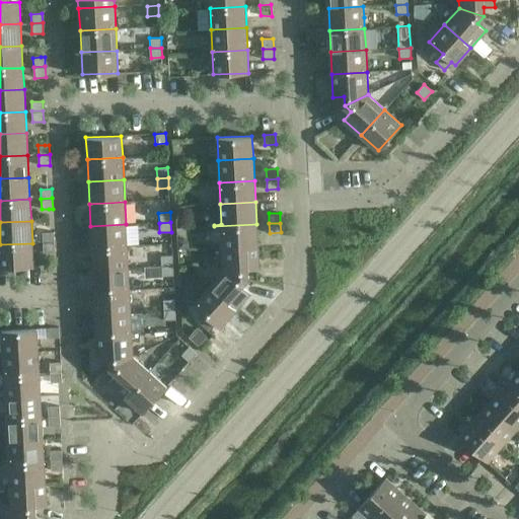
[(126,224),(90,226),(92,247),(127,245),(126,224)]
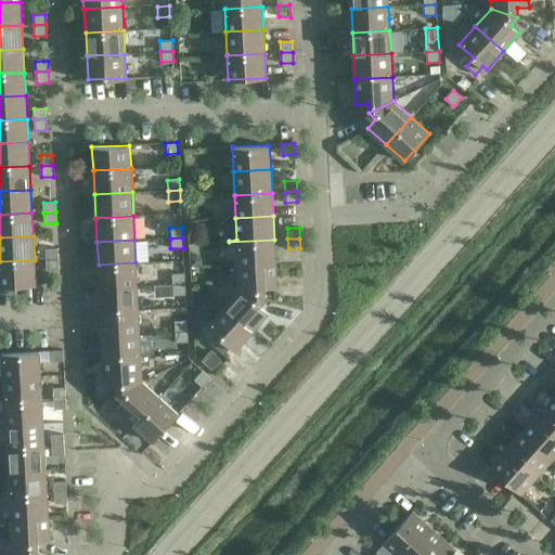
[(274,240),(229,242),(229,246),(237,246),(239,266),(275,263),(274,240)]
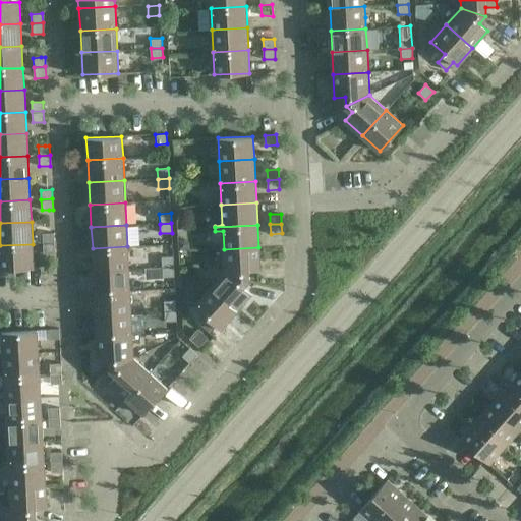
[(54,233),(50,233),(43,234),(43,243),(55,243),(54,233)]
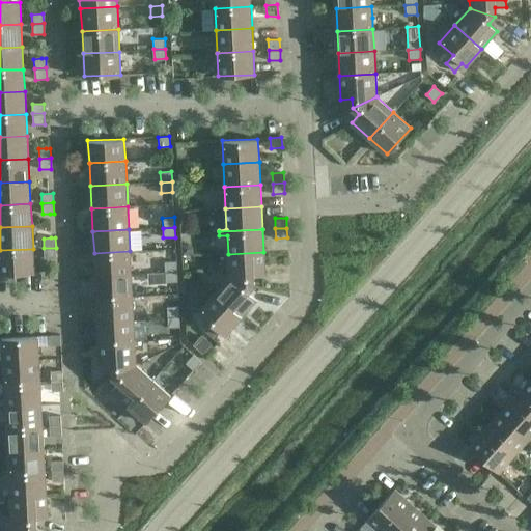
[(56,248),(44,248),(45,258),(56,258),(56,248)]
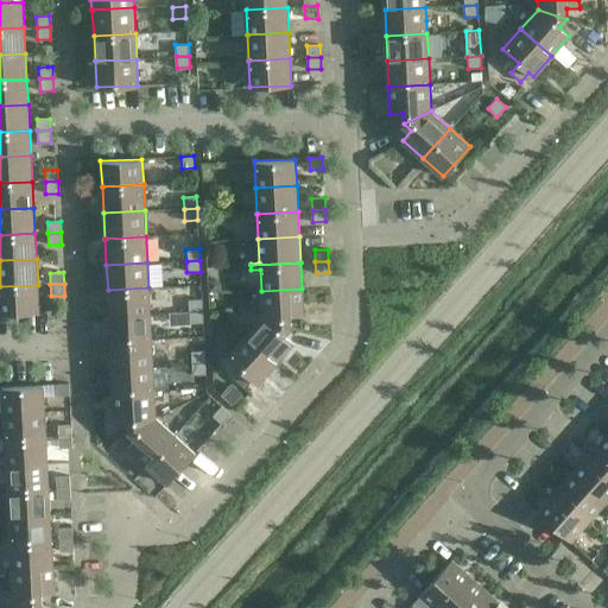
[(38,285),(0,286),(0,314),(39,311),(38,285)]
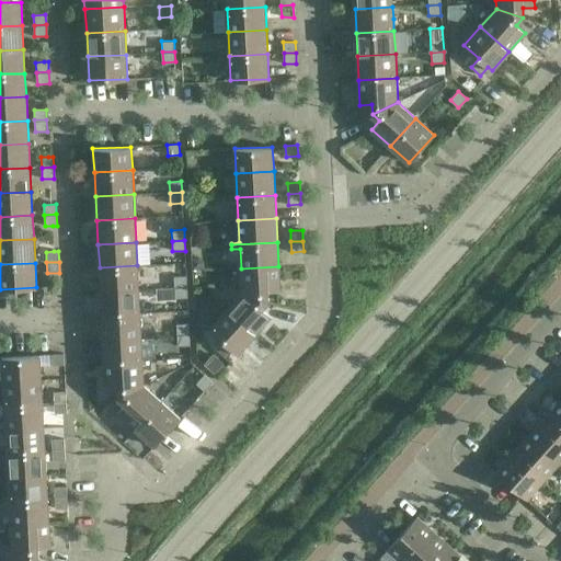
[(137,265),(100,267),(101,292),(139,289),(137,265)]
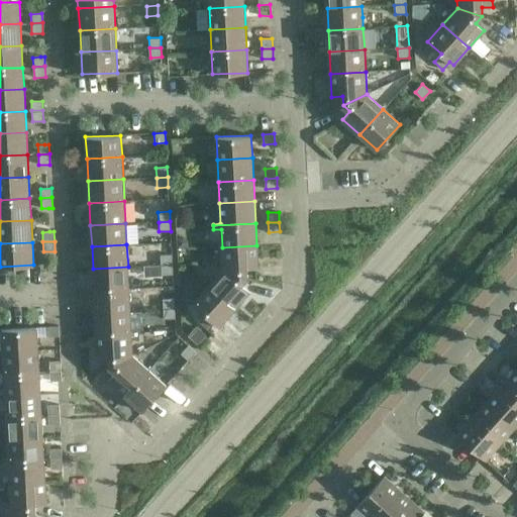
[(256,245),(222,247),(223,269),(247,278),(247,269),(259,268),(256,245)]
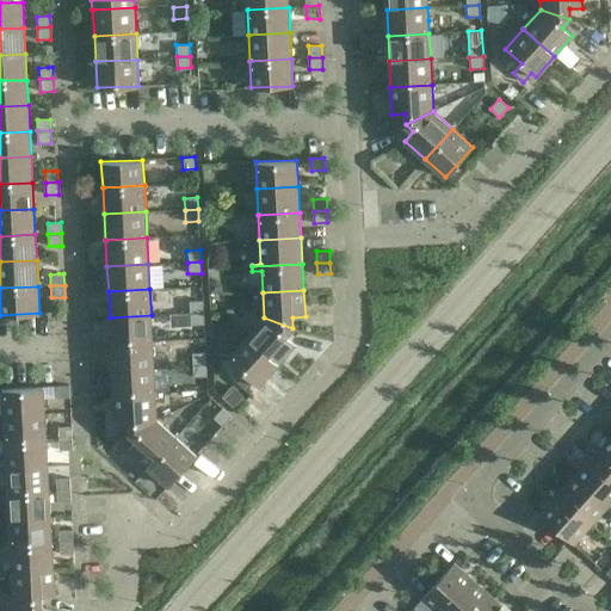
[(203,313),(202,301),(189,302),(190,314),(203,313)]
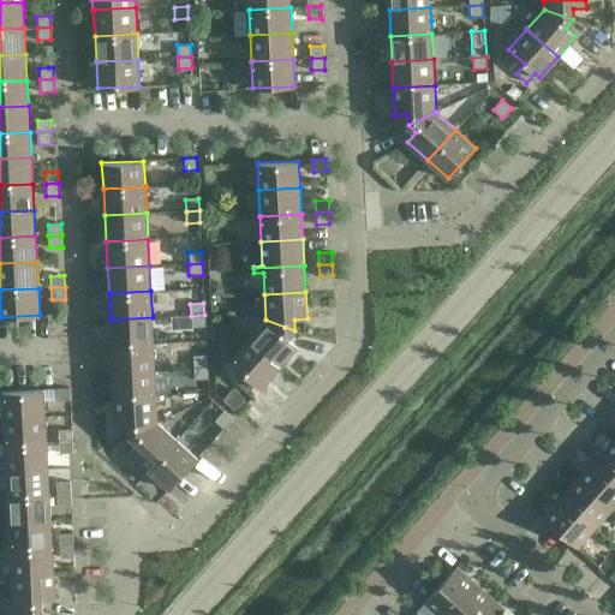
[(204,327),(204,315),(191,316),(191,328),(204,327)]
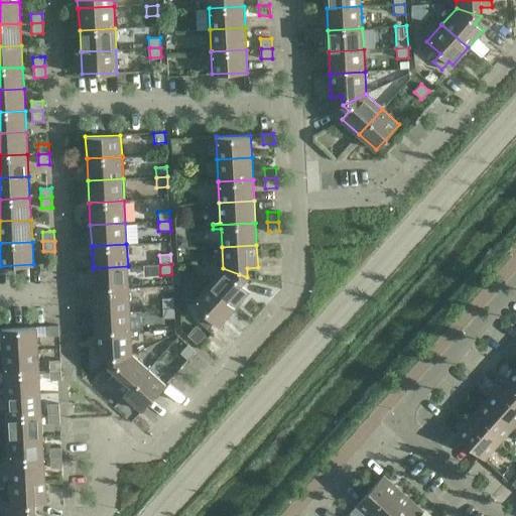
[(128,266),(93,268),(94,290),(129,288),(128,266)]
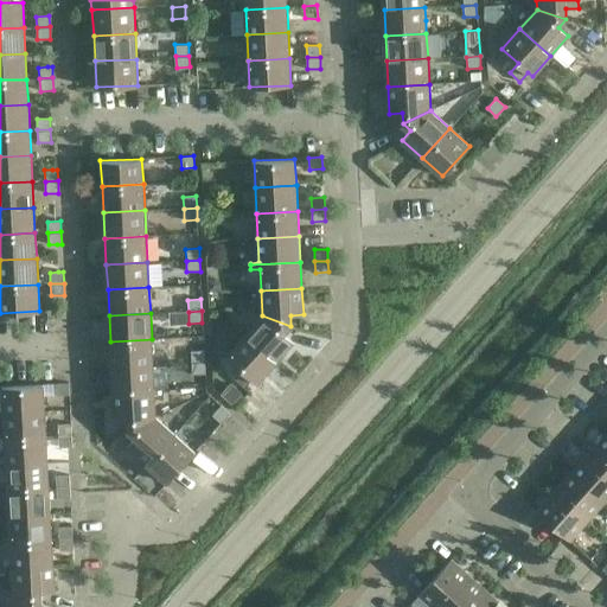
[(262,315),(244,336),(275,363),(293,343),(283,333),(291,326),(262,315)]
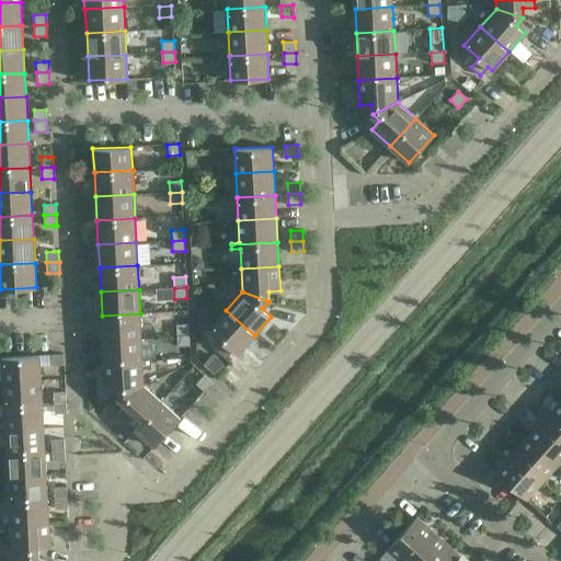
[(238,354),(254,335),(226,310),(209,329),(225,342),(217,350),(226,358),(233,350),(238,354)]
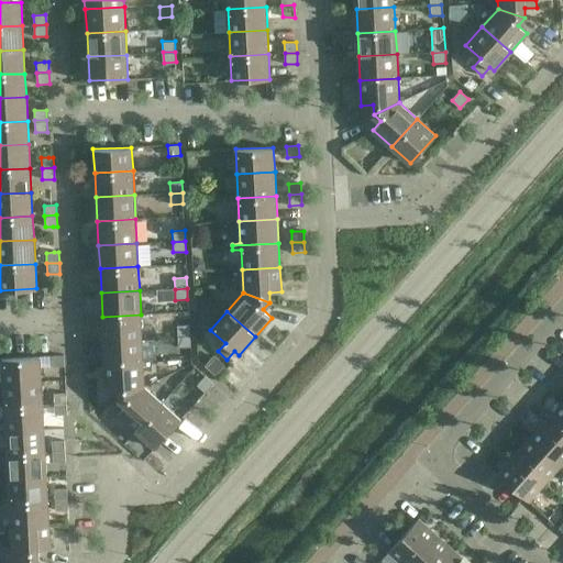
[(141,315),(102,317),(103,340),(142,338),(141,315)]
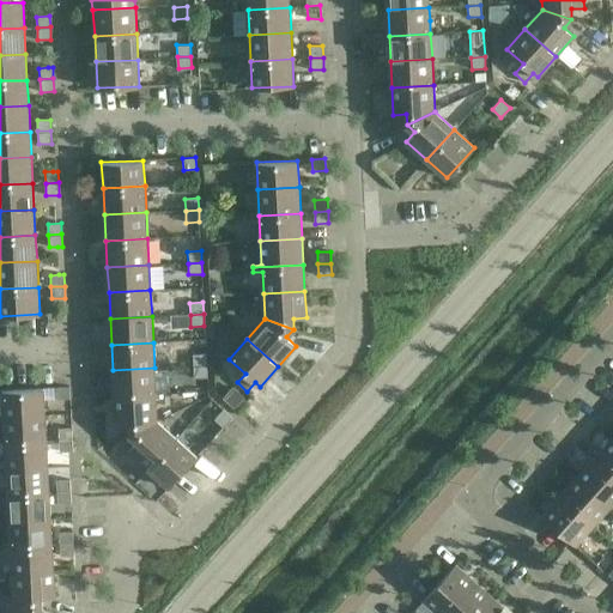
[(206,366),(206,354),(193,354),(193,366),(206,366)]
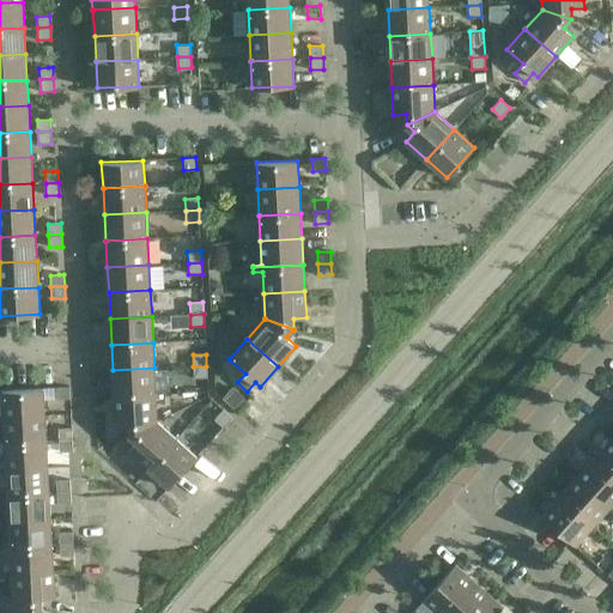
[(207,377),(206,366),(193,366),(194,378),(207,377)]
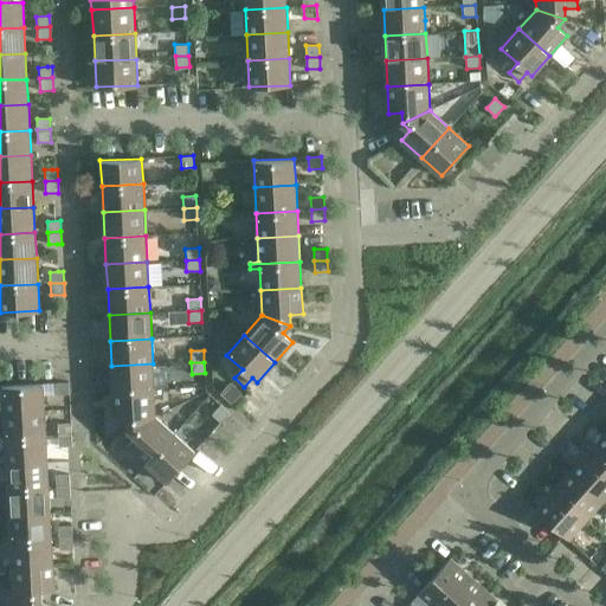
[(153,363),(111,366),(113,392),(154,389),(153,363)]
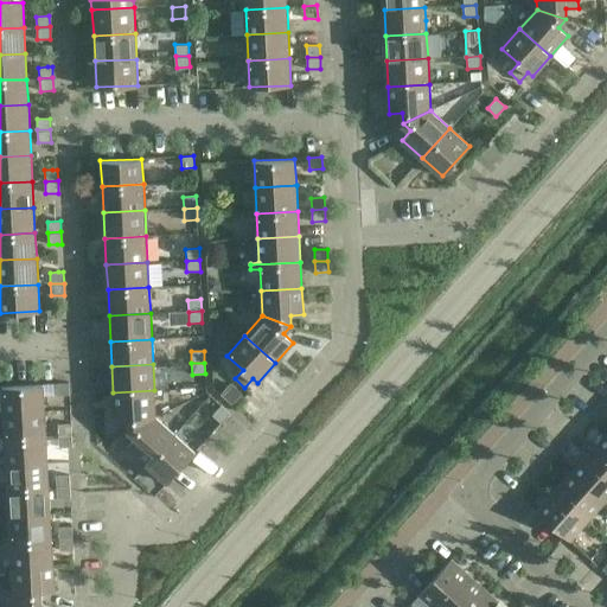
[(69,382),(56,383),(56,395),(70,395),(69,382)]
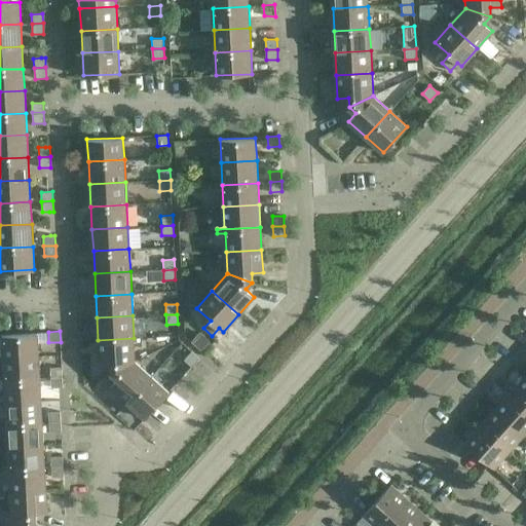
[(37,333),(2,335),(3,358),(39,355),(37,333)]
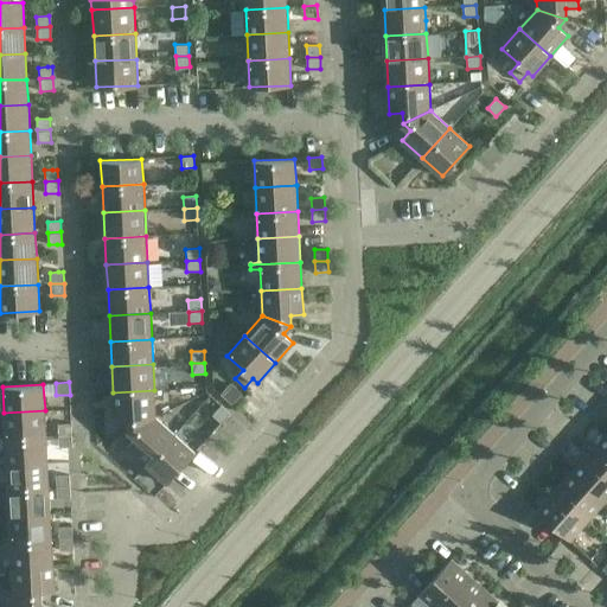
[(154,390),(113,393),(115,420),(128,419),(128,429),(155,416),(154,390)]
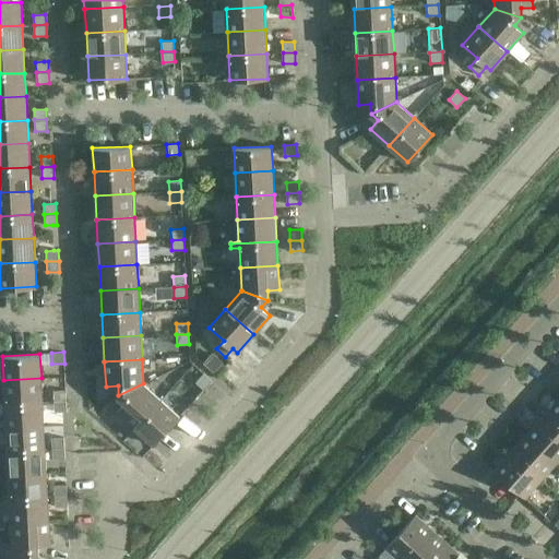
[(212,380),(204,372),(195,382),(204,389),(212,380)]
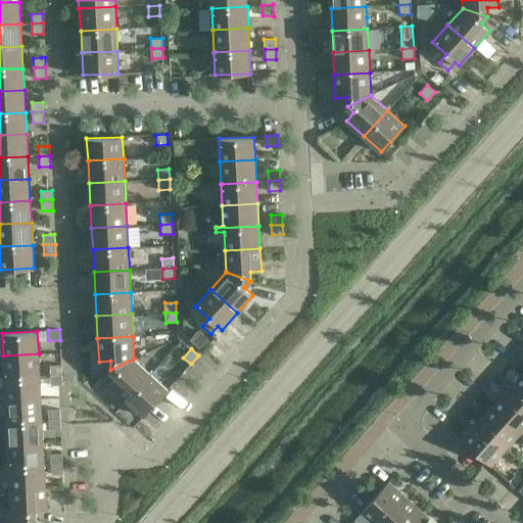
[(39,353),(3,355),(4,378),(40,376),(39,353)]
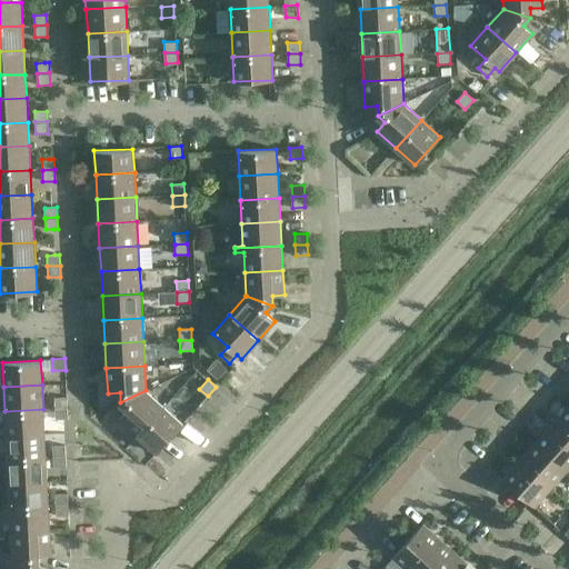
[(146,390),(120,402),(128,409),(119,418),(138,435),(165,406),(146,390)]
